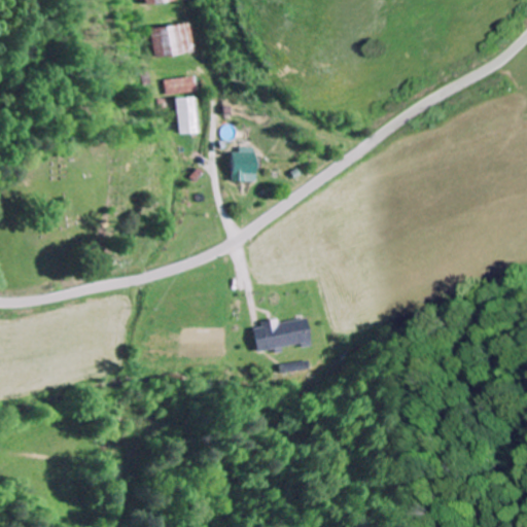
[(192,51),(188,23),(151,29),(155,57),(192,51)]
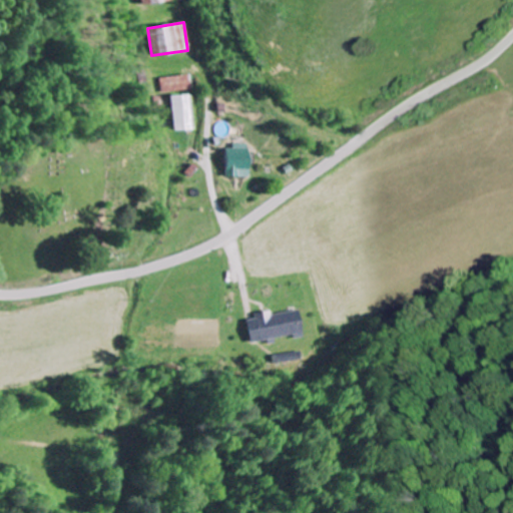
[(161,77),(162,92),(190,89),(188,75),(161,77)]
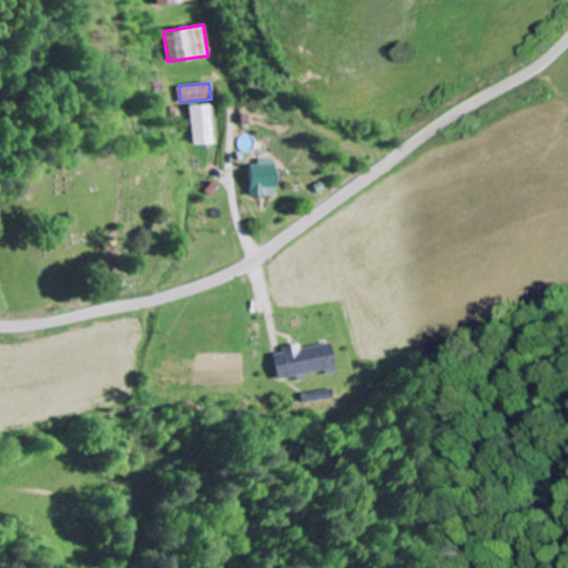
[(206,105),(186,105),(189,144),(208,143),(206,105)]
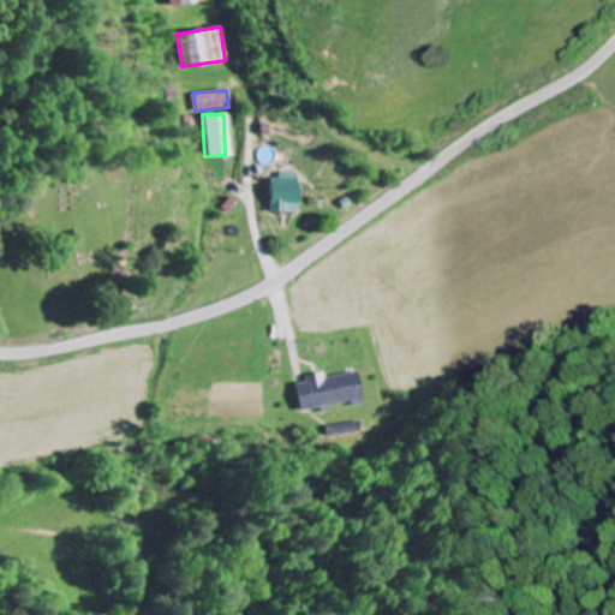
[(296,213),(294,173),(276,173),(276,178),(268,178),(268,213),(296,213)]
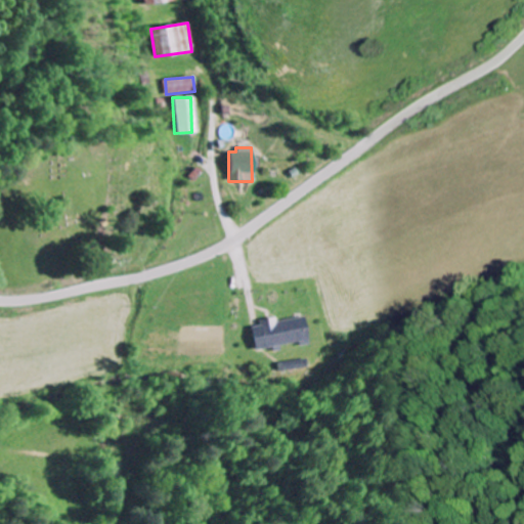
[(309,341),(305,316),(276,321),(275,317),(259,320),(260,325),(252,326),(256,350),(309,341)]
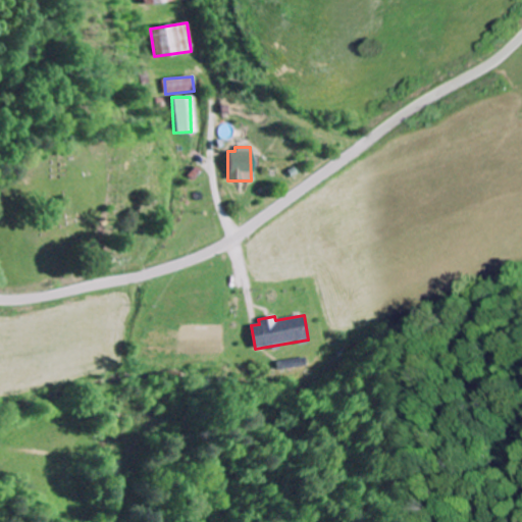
All buildings are outlined.
